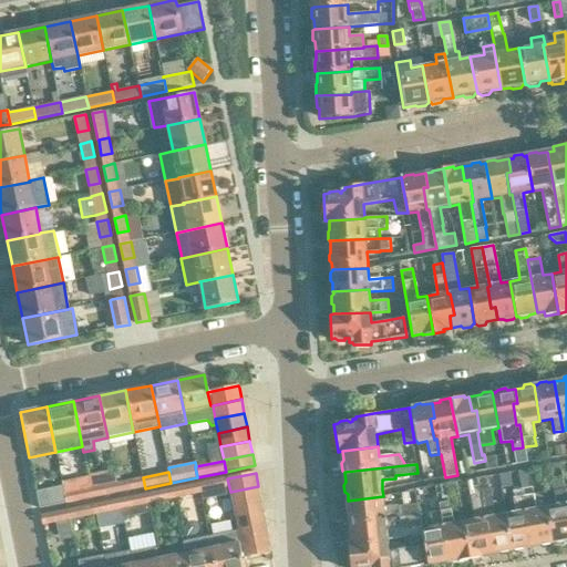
[(511,552),(504,514),(495,515),(491,487),(490,487),(487,476),(476,478),(484,519),(486,519),(490,540),(485,542),(487,555),(498,553),(502,555),(508,554),(509,552),(511,552)]
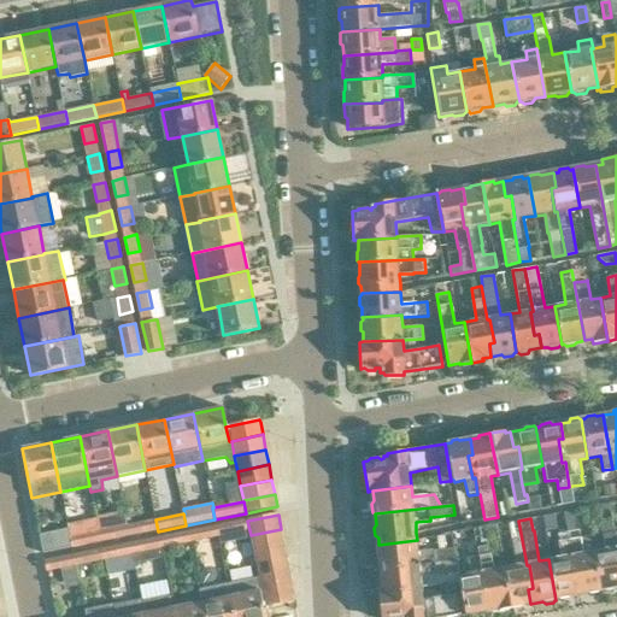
[(156,519),(141,522),(144,534),(158,532),(156,519)]
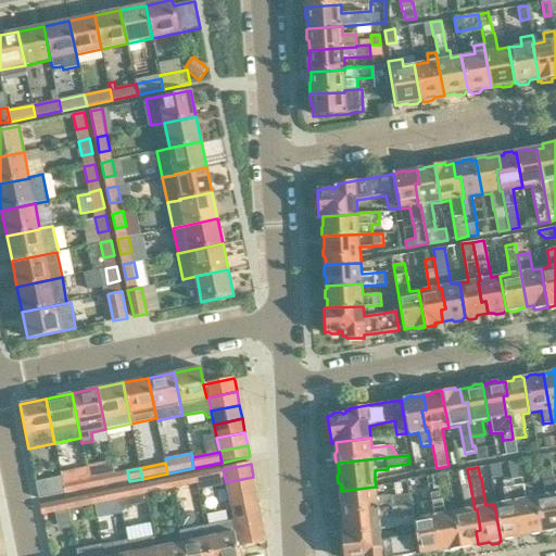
[(223,469),(194,475),(197,483),(197,488),(226,482),(223,469)]
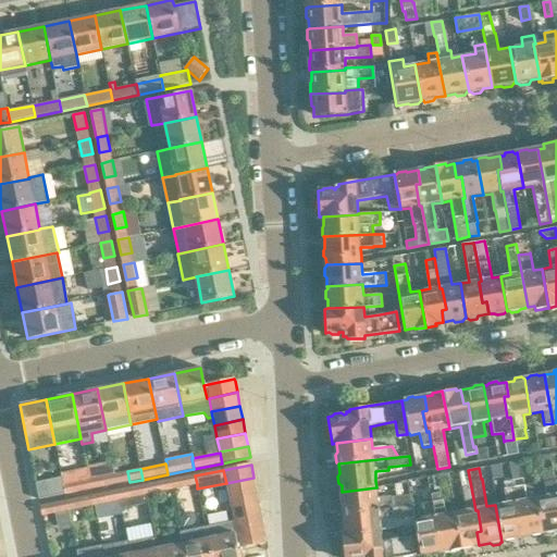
[(481,531),(478,510),(475,510),(468,470),(459,471),(466,509),(455,512),(461,551),(473,548),(473,546),(479,545),(477,532),(481,531)]
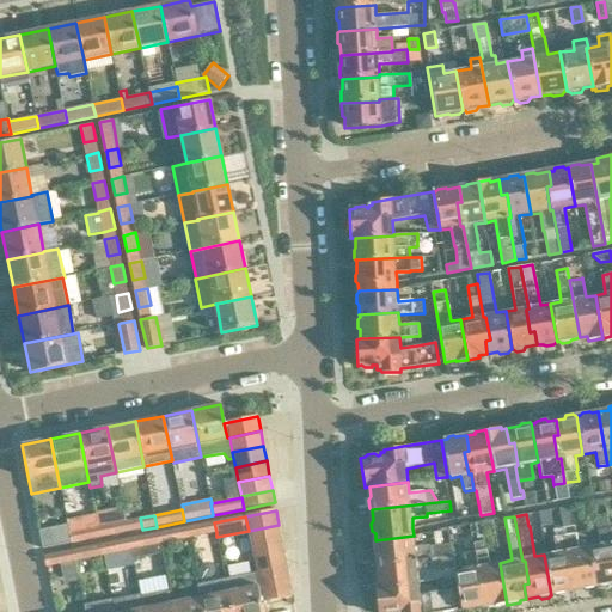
[(611,544),(611,545),(609,527),(607,519),(598,520),(600,544),(588,546),(597,586),(599,586),(603,588),(609,587),(611,583),(611,544)]
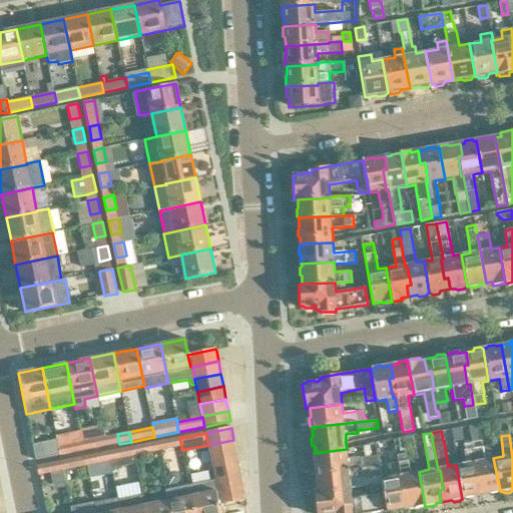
[(107,446),(105,437),(82,441),(84,451),(107,446)]
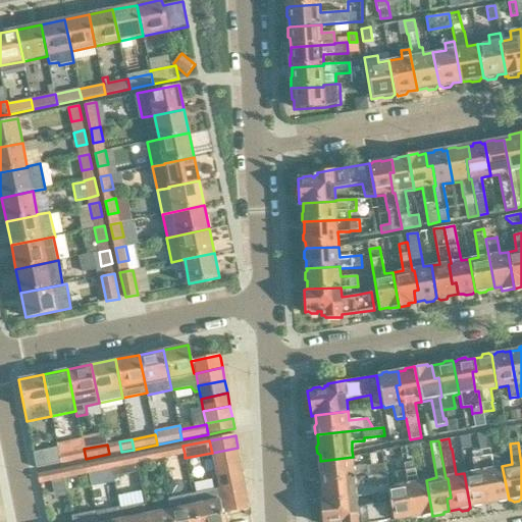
[(185,454),(183,446),(157,451),(159,459),(185,454)]
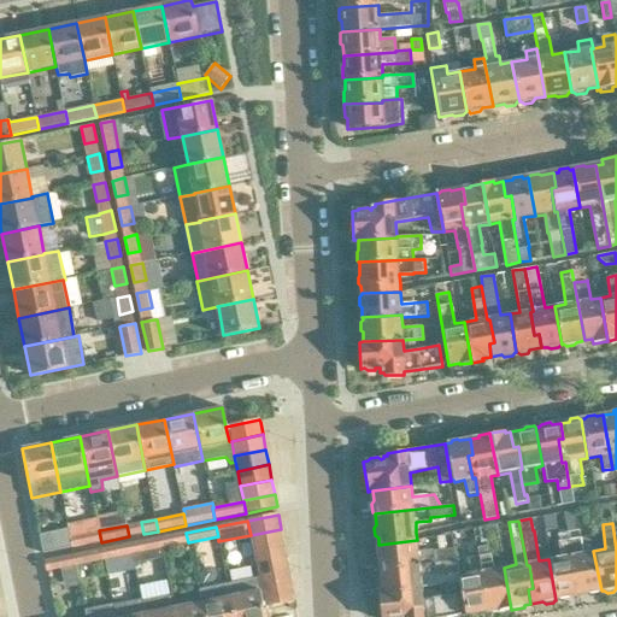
[(72,548),(70,536),(69,529),(40,535),(43,554),(72,548)]
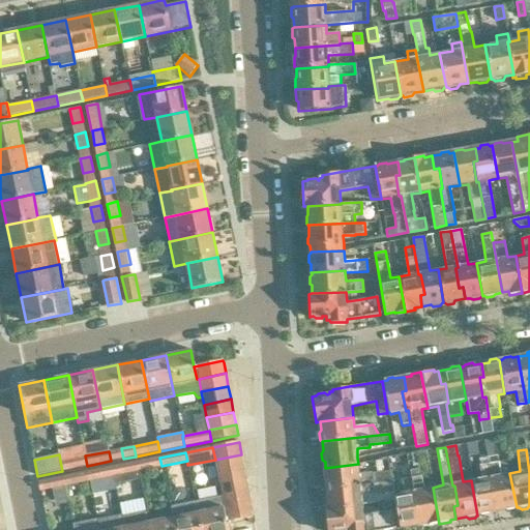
[(244,467),(241,454),(215,460),(217,472),(244,467)]
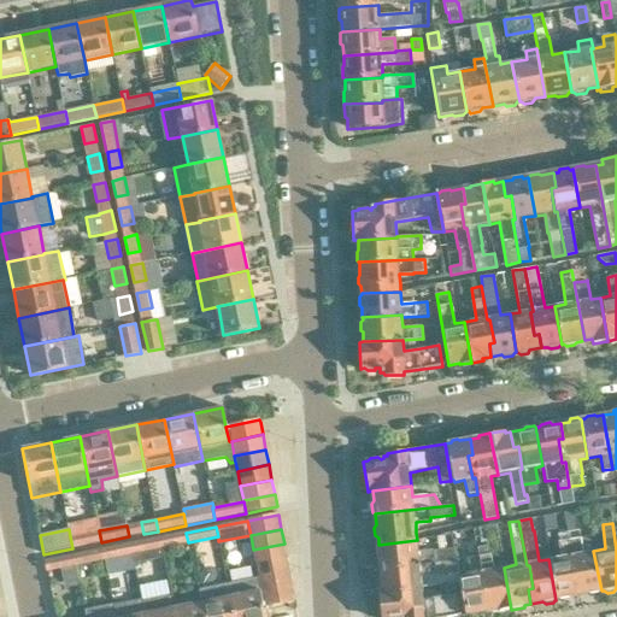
[(579,529),(566,532),(571,557),(569,558),(573,581),(579,580),(581,595),(588,594),(591,595),(598,595),(600,592),(601,591),(593,551),(591,536),(580,538),(579,529)]
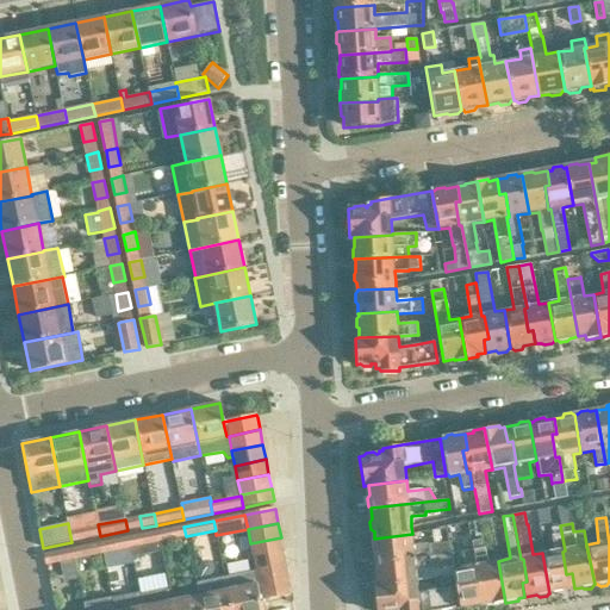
[(100,536),(98,524),(69,530),(72,542),(100,536)]
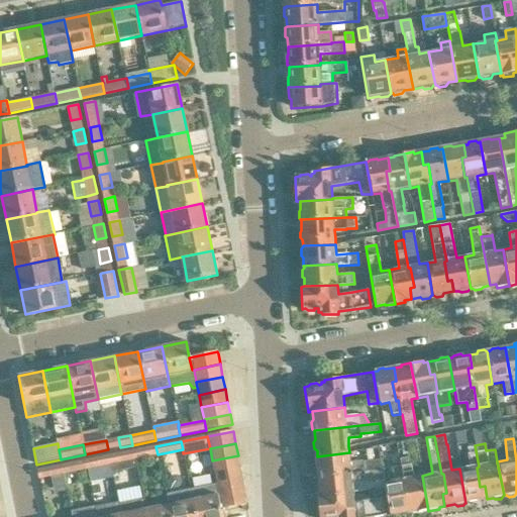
[(480,487),(477,468),(479,467),(475,445),(468,446),(471,467),(459,469),(466,503),(469,502),(471,504),(477,503),(479,500),(487,499),(485,486),(480,487)]
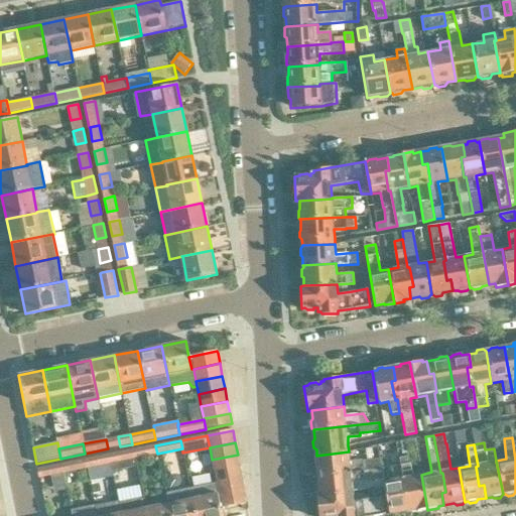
[(157,454),(155,445),(133,450),(134,459),(157,454)]
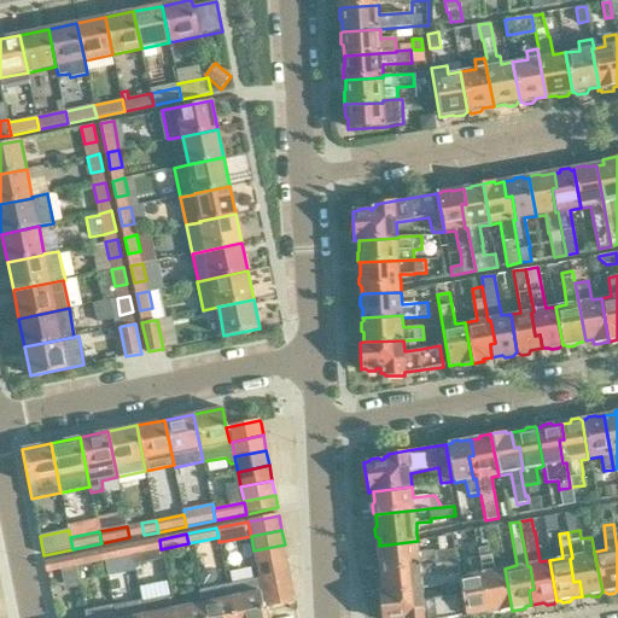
[(161,549),(159,540),(130,544),(133,555),(135,564),(163,558),(161,549)]
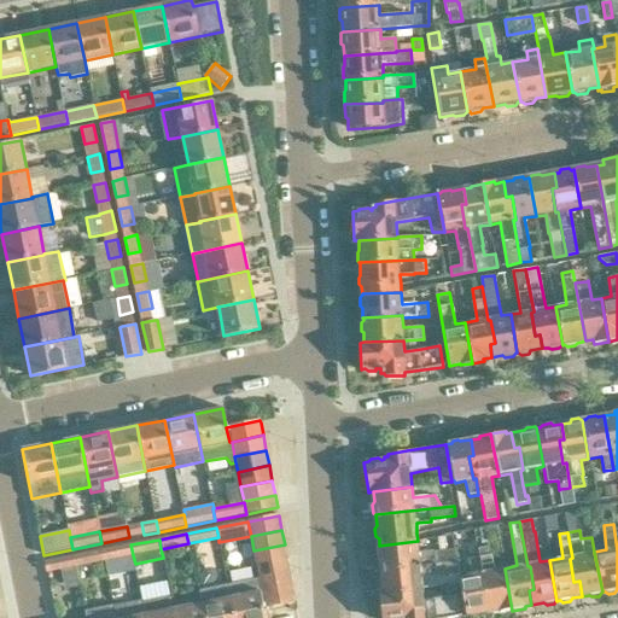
[(458,560),(455,547),(450,547),(450,549),(435,552),(435,551),(419,552),(418,541),(379,546),(377,549),(378,558),(380,560),(380,569),(458,560)]
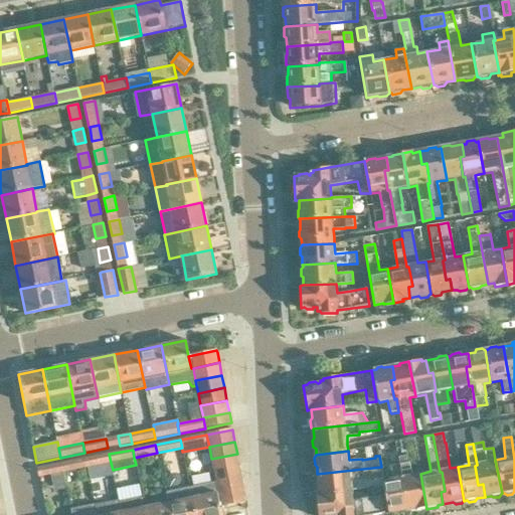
[(393,478),(382,481),(387,513),(390,513),(392,514),(397,514),(399,512),(409,510),(407,498),(402,499),(399,479),(401,479),(397,457),(396,452),(389,453),(392,466),(391,466),(393,478)]
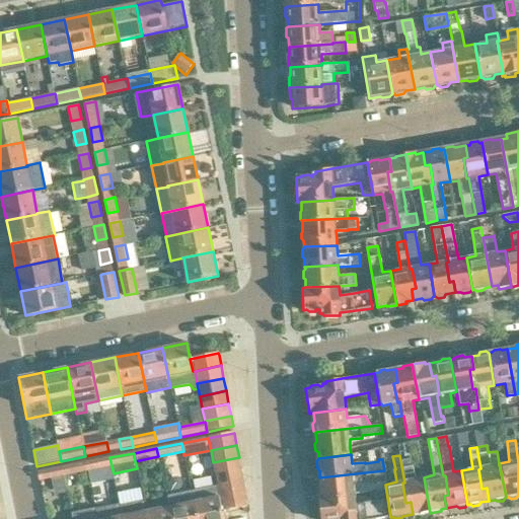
[(112,466),(109,457),(86,462),(87,471),(112,466)]
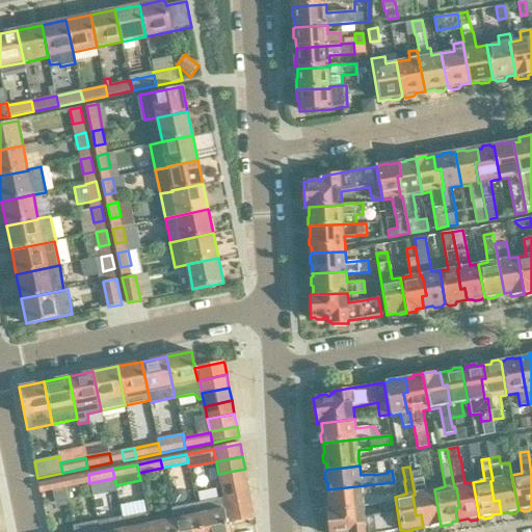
[(247,481),(245,469),(218,474),(220,486),(247,481)]
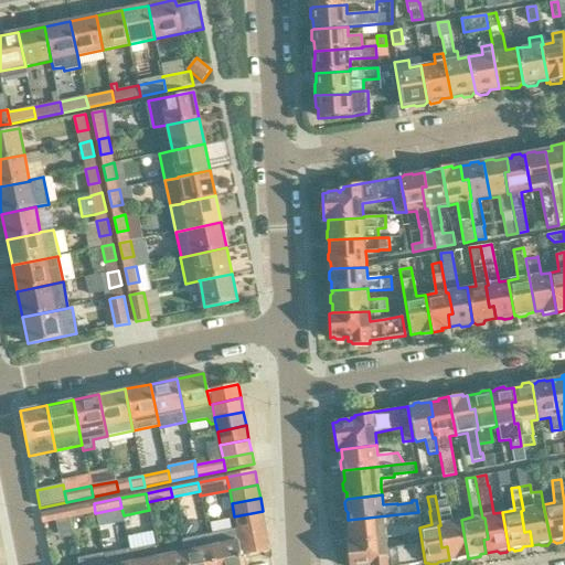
[(468,558),(461,520),(451,521),(448,499),(436,501),(440,525),(438,525),(441,547),(447,546),(449,560),(457,558),(457,560),(468,558)]
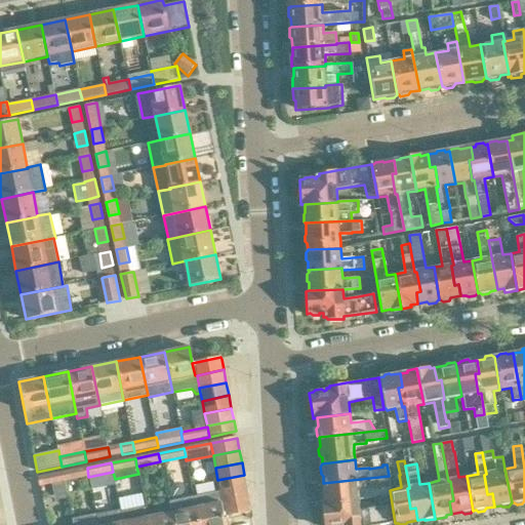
[(88,477),(87,468),(63,473),(65,481),(88,477)]
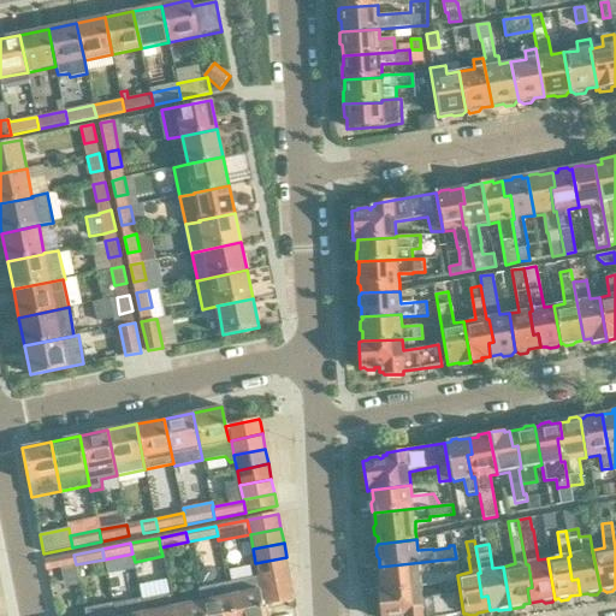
[(76,564),(73,555),(45,561),(47,570),(76,564)]
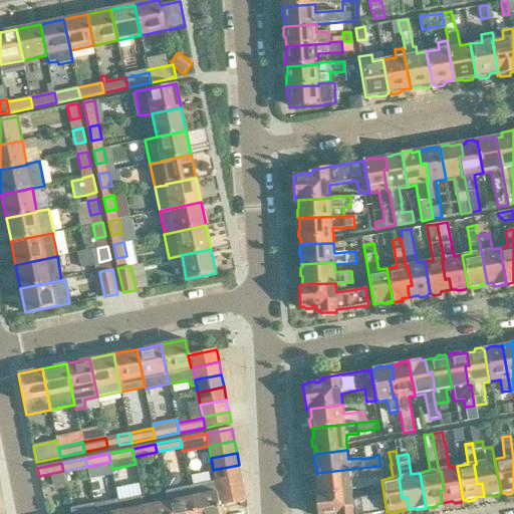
[(242,477),(239,465),(213,470),(216,481),(216,482),(242,477)]
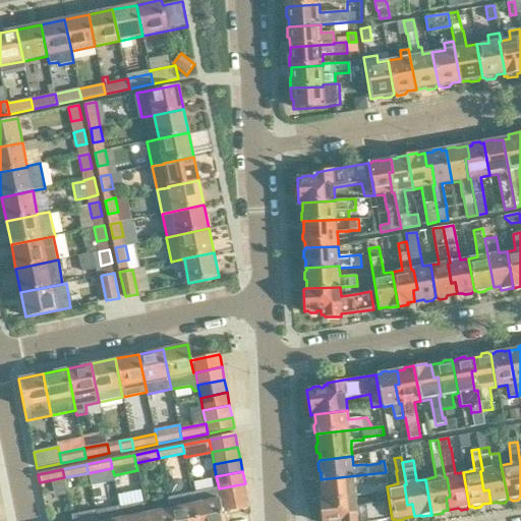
[(356,496),(355,486),(386,483),(387,483),(386,473),(386,472),(321,479),(322,481),(320,483),(321,491),(323,493),(323,499),(356,496)]
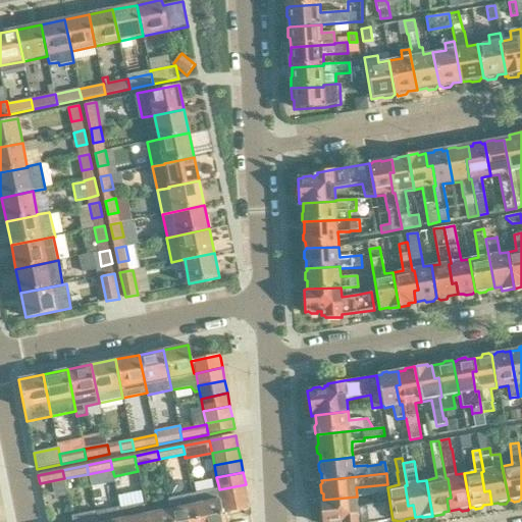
[(248,497),(246,484),(219,489),(221,499),(219,499),(219,503),(248,497)]
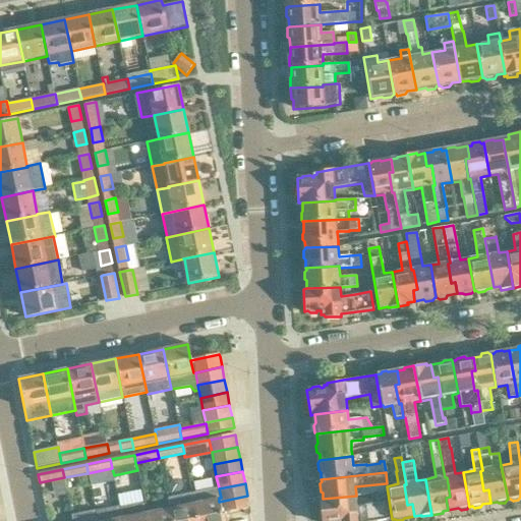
[(223,520),(222,514),(219,502),(219,498),(221,498),(219,488),(219,487),(191,493),(197,520),(223,520)]
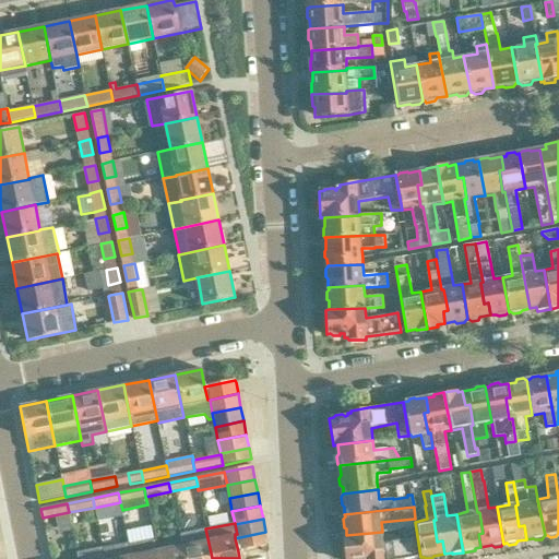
[(212,558),(205,528),(180,534),(182,545),(185,558),(212,558)]
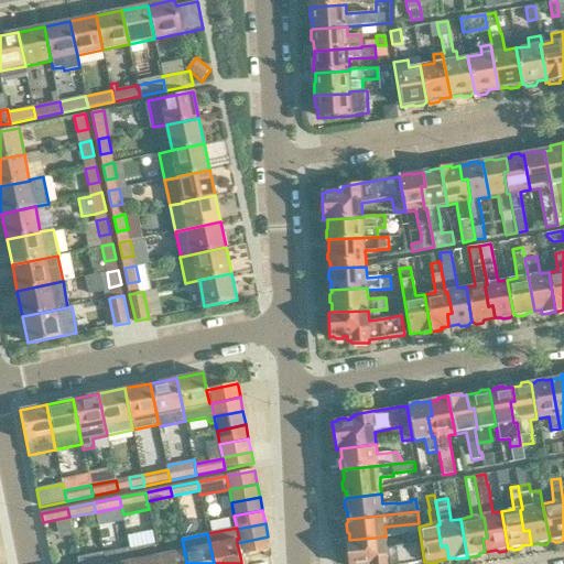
[(271,550),(268,537),(237,543),(240,556),(271,550)]
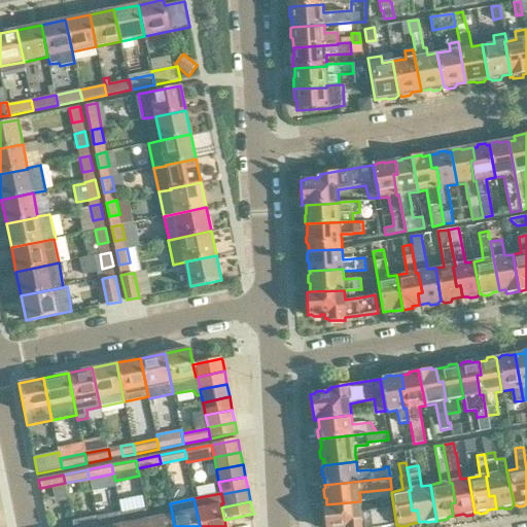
[(390,506),(361,512),(360,501),(326,504),(323,505),(325,526),(390,526),(393,526),(390,506)]
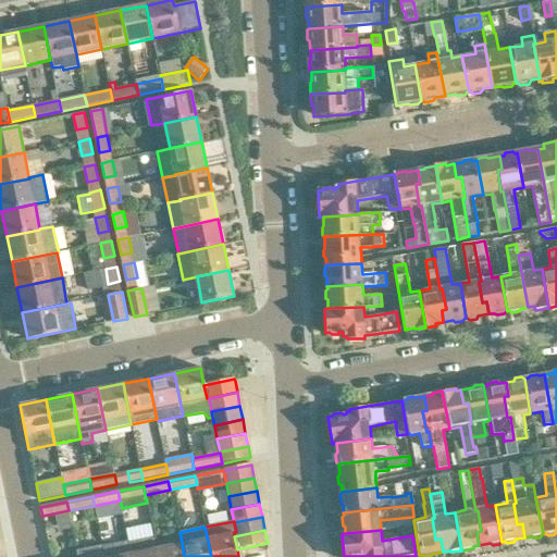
[(158,556),(156,548),(157,547),(155,536),(128,542),(131,554),(131,556),(158,556)]
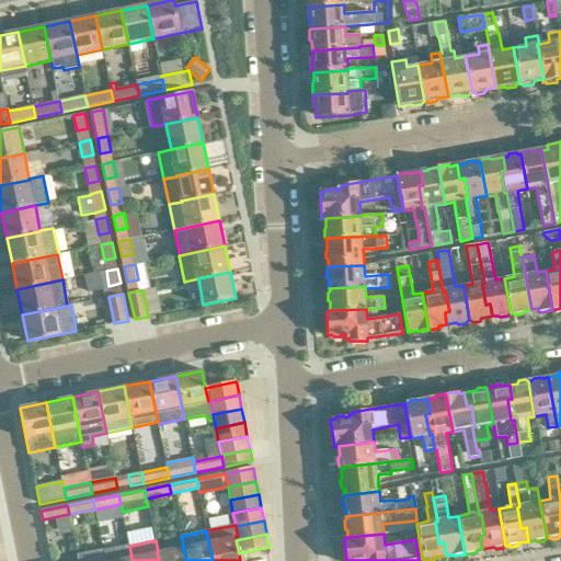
[(129,545),(103,549),(105,560),(132,560),(132,558),(129,546),(129,545)]
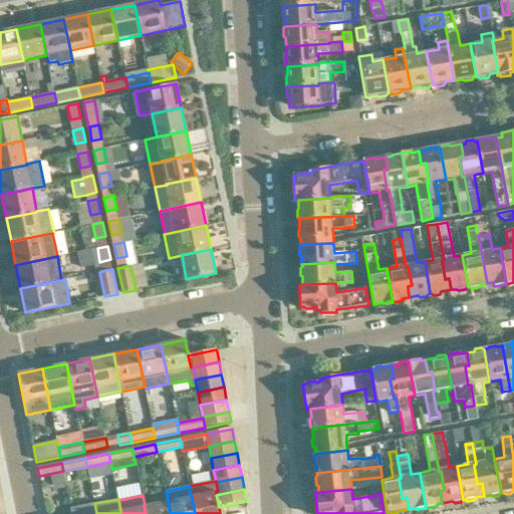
[(170,513),(168,501),(145,505),(144,506),(146,513),(170,513)]
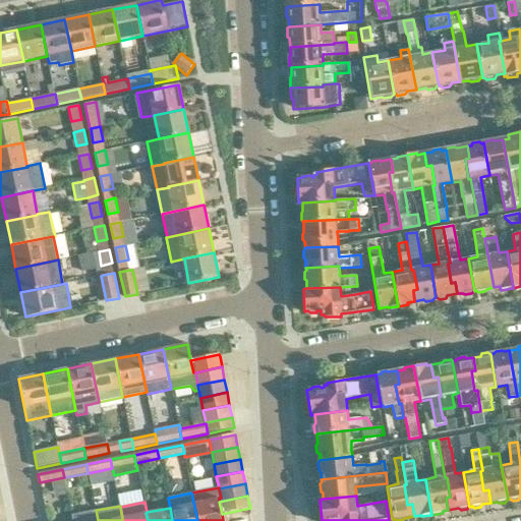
[(98,520),(96,510),(71,515),(72,520),(98,520)]
